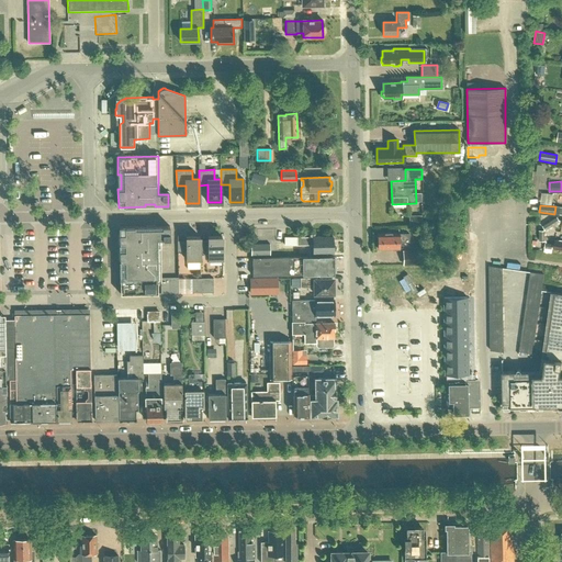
[(548,220),(541,224),(546,231),(560,222),(557,217),(550,222),(548,220)]
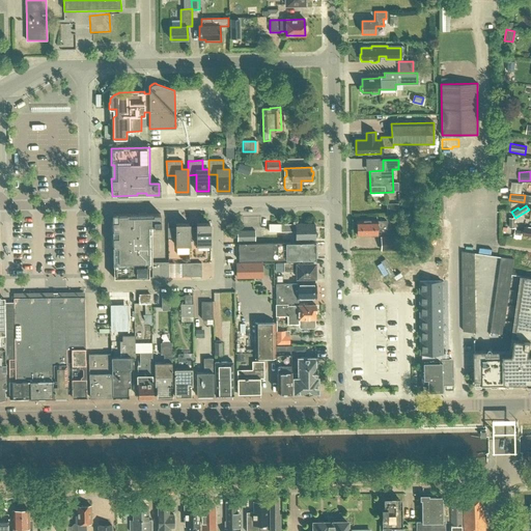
[(137,215),(112,216),(112,223),(114,223),(115,246),(112,246),(113,278),(168,278),(167,262),(151,262),(151,226),(160,226),(160,215),(146,215),(146,217),(137,217),(137,215)]
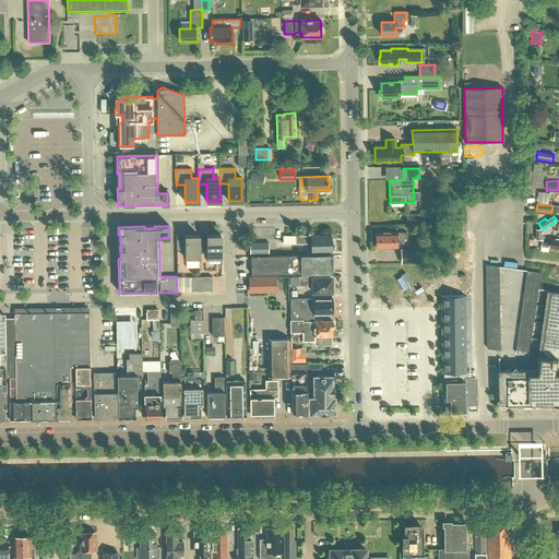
[(396,232),(376,233),(376,248),(396,248),(396,241),(407,241),(406,234),(396,234),(396,232)]
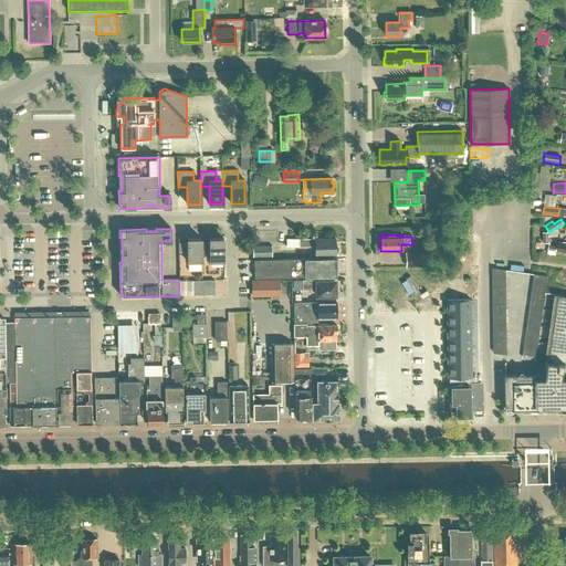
[(201,245),(201,253),(210,253),(210,262),(224,262),(223,238),(210,239),(210,245),(201,245)]
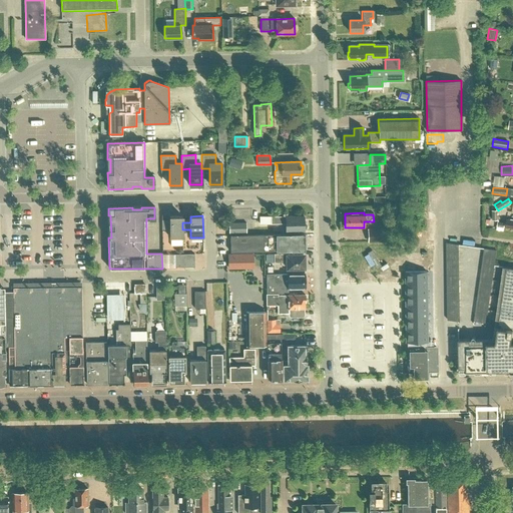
[(260,216),(260,224),(272,223),(286,223),(286,231),(304,231),(304,215),(260,216)]
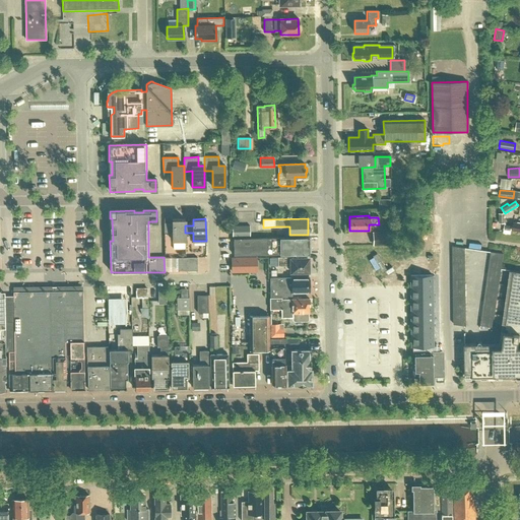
[(185,233),(185,225),(185,219),(172,219),(173,225),(164,225),(164,233),(173,233),(173,242),(185,241),(185,233)]
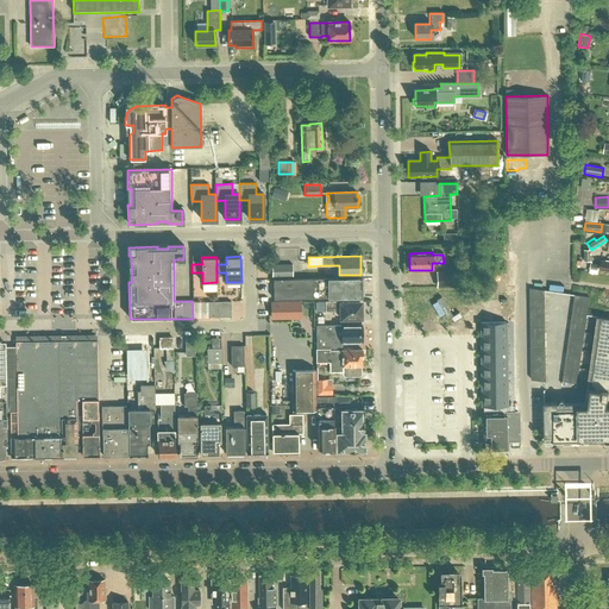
[(292,277),(292,264),(272,265),(272,277),(292,277)]
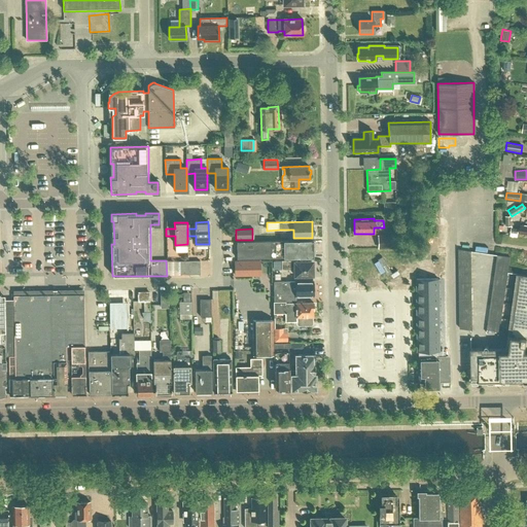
[(378,236),(379,248),(396,248),(396,236),(378,236)]
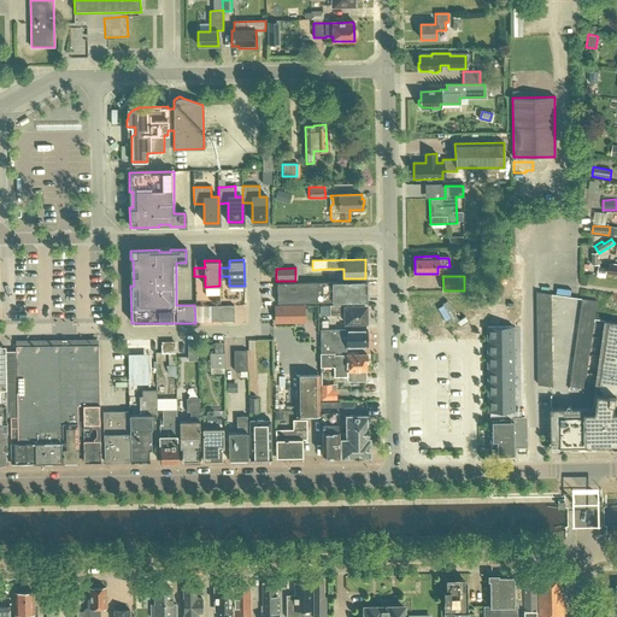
[(366,282),(316,282),(277,283),(277,303),(316,301),(366,301),(366,282)]
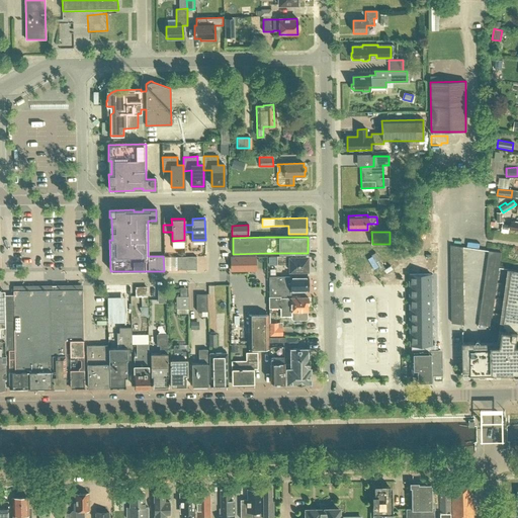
[(463,247),(451,245),(452,323),(465,325),(463,247)]
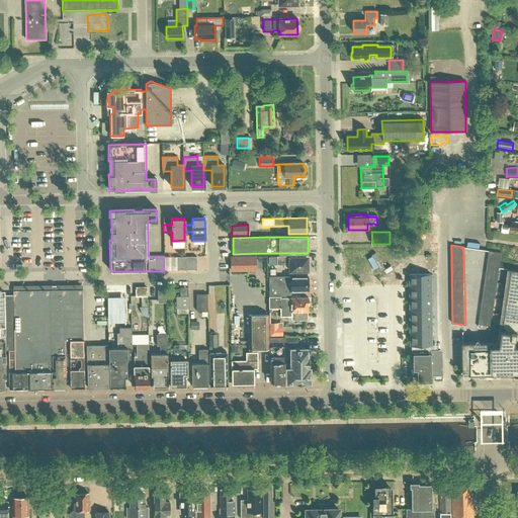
[(502,253),(490,251),(479,324),(492,326),(502,253)]
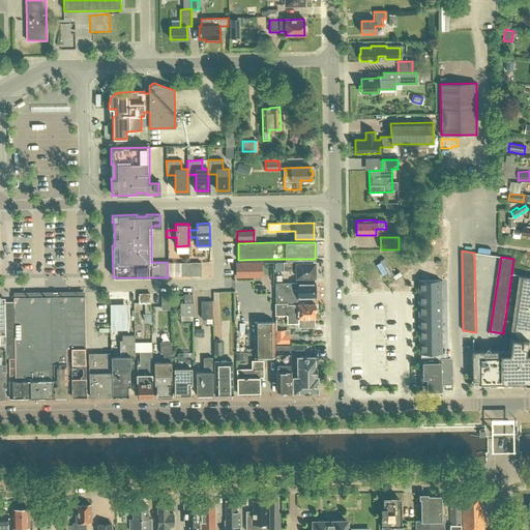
[(392,259),(393,282),(405,281),(405,258),(392,259)]
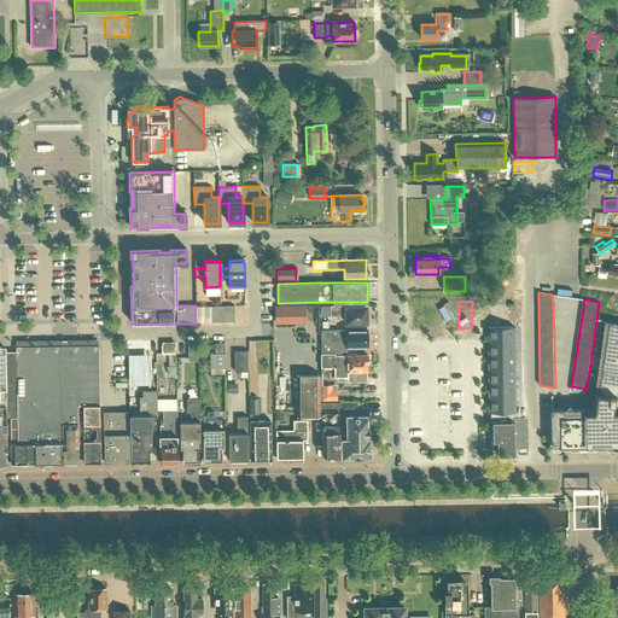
[(472,301),(472,327),(487,327),(487,301),(472,301)]
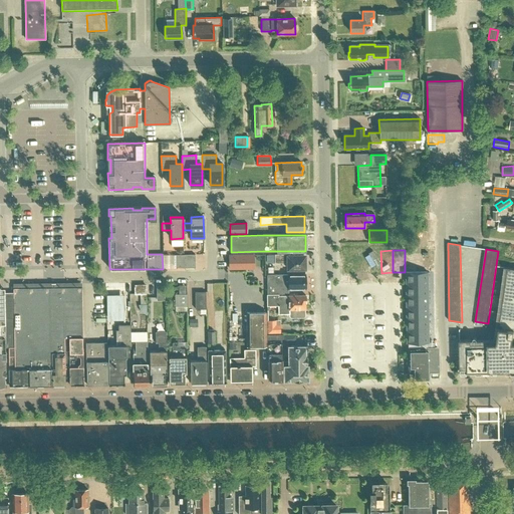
[(357,251),(358,273),(369,273),(369,251),(357,251)]
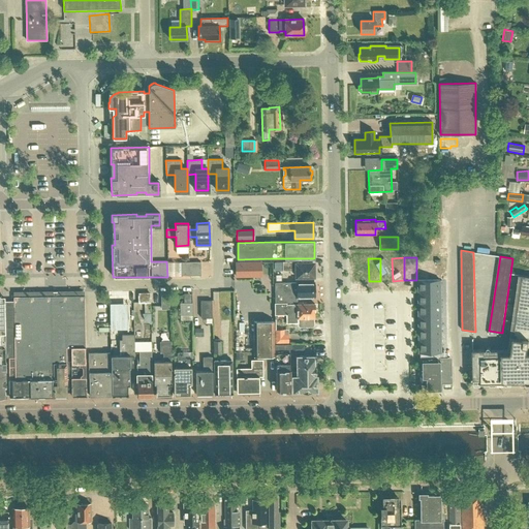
[(380,258),(380,281),(393,281),(392,258),(380,258)]
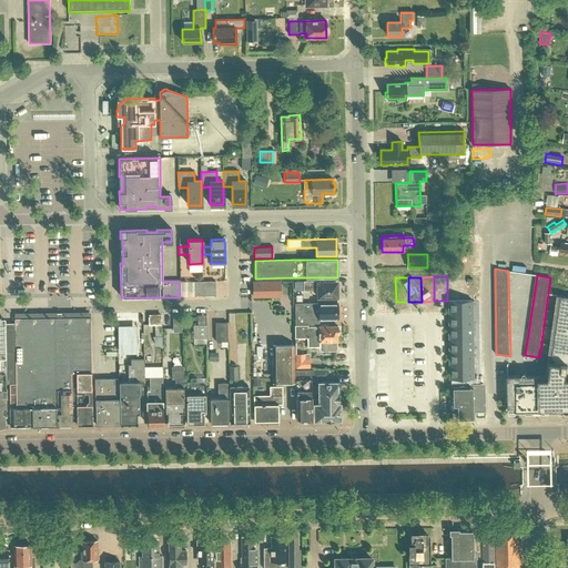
[(194,282),(194,296),(215,296),(215,281),(194,282)]
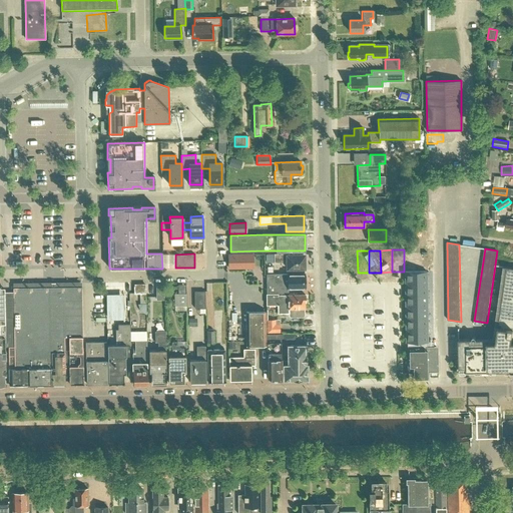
[(244,269),(244,253),(226,253),(226,269),(244,269)]
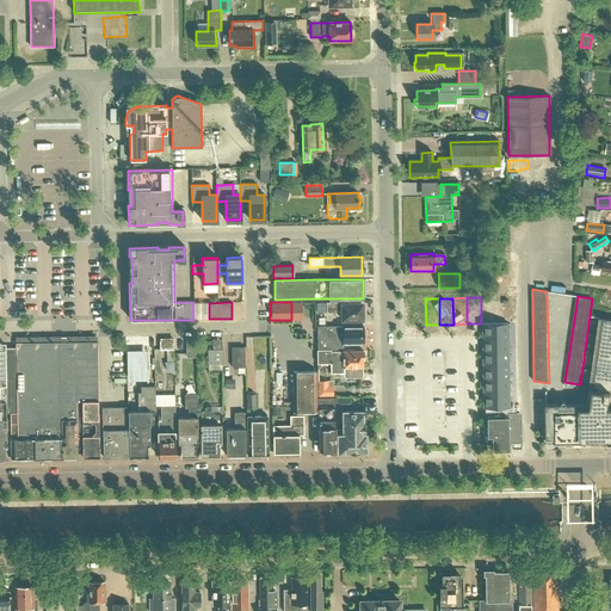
[(363,318),(364,318),(364,310),(363,310),(363,303),(350,303),(350,302),(327,302),(327,313),(341,313),(341,320),(345,320),(345,321),(351,321),(351,319),(363,319),(363,318)]
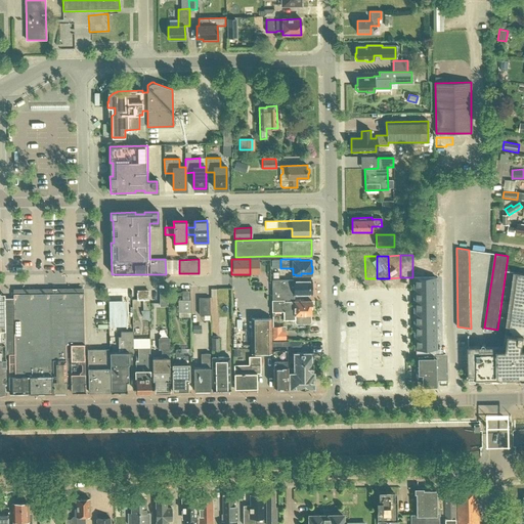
[(523,378),(523,273),(514,272),(517,273),(507,349),(480,349),(480,346),(469,346),(469,379),(470,379),(523,378)]
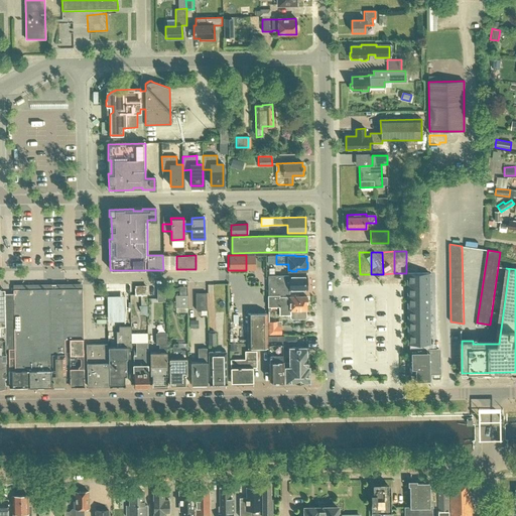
[(407,273),(407,284),(429,284),(429,272),(407,273)]
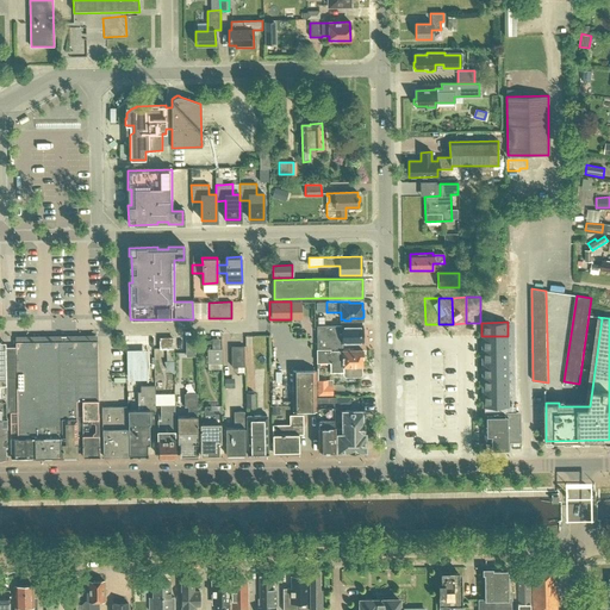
[(349,342),(362,342),(362,340),(363,340),(363,334),(362,334),(362,325),(317,327),(317,349),(317,362),(330,362),(330,373),(343,373),(343,374),(343,375),(344,377),(346,378),(352,377),(352,378),(359,378),(359,377),(360,377),(361,375),(362,374),(362,367),(362,360),(362,359),(362,350),(330,352),(330,349),(342,349),(342,342),(344,342),(344,343),(349,343),(349,342)]
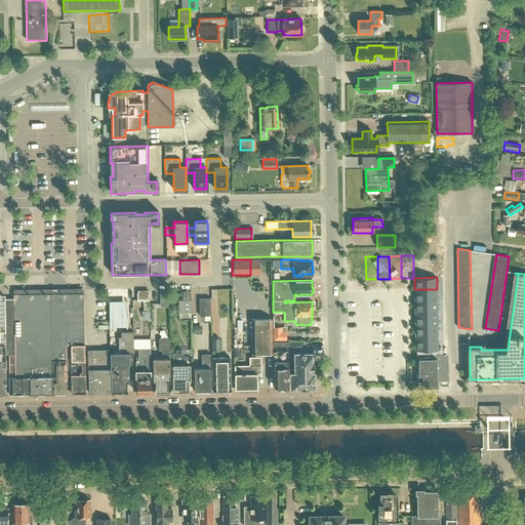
[(414,289),(414,301),(437,300),(437,289),(414,289)]
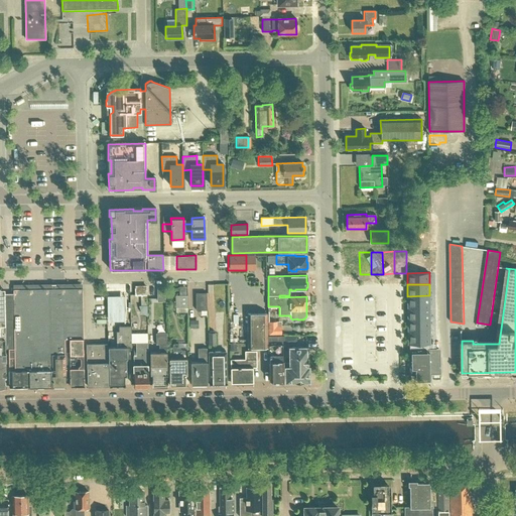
[(145,293),(145,285),(134,285),(134,294),(145,293)]
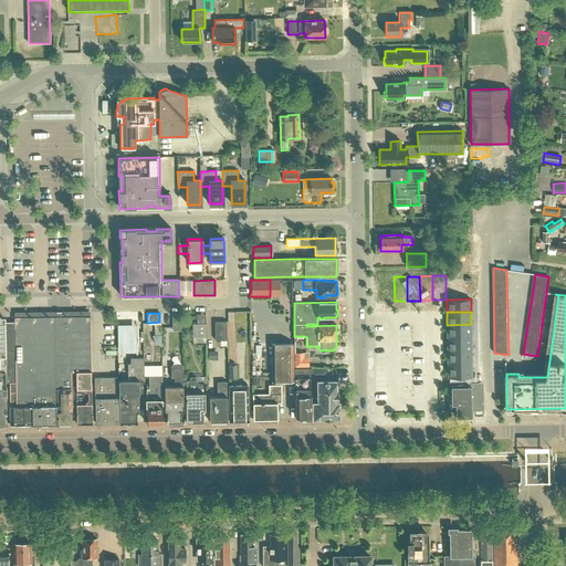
[(92,423),(91,381),(90,381),(90,371),(91,371),(90,316),(54,317),(13,317),(13,322),(4,322),(7,383),(9,383),(10,425),(32,425),(72,425),(71,371),(75,371),(75,389),(82,389),(82,402),(76,402),(76,423),(92,423)]
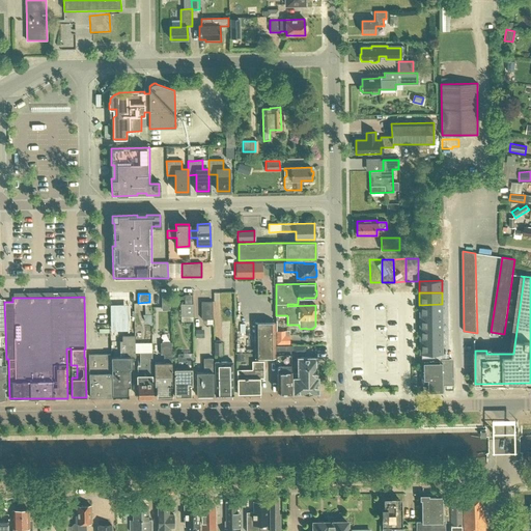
[(201,301),(201,318),(213,318),(212,301),(201,301)]
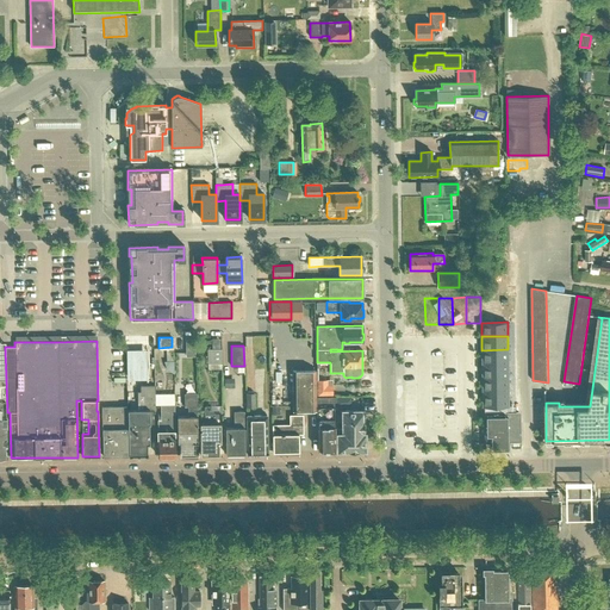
[(222,363),(221,349),(207,349),(207,363),(222,363)]
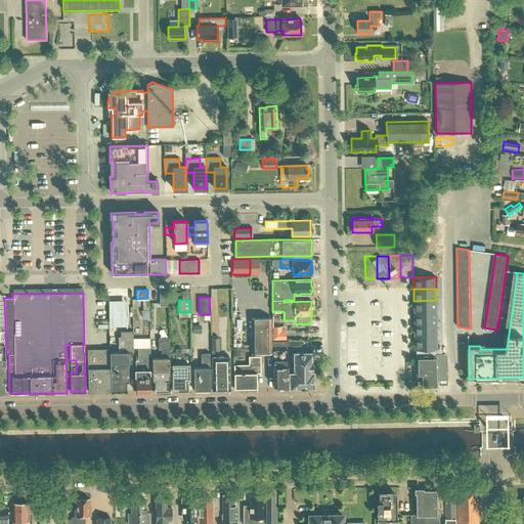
[(413,301),(415,312),(437,312),(436,300),(413,301)]
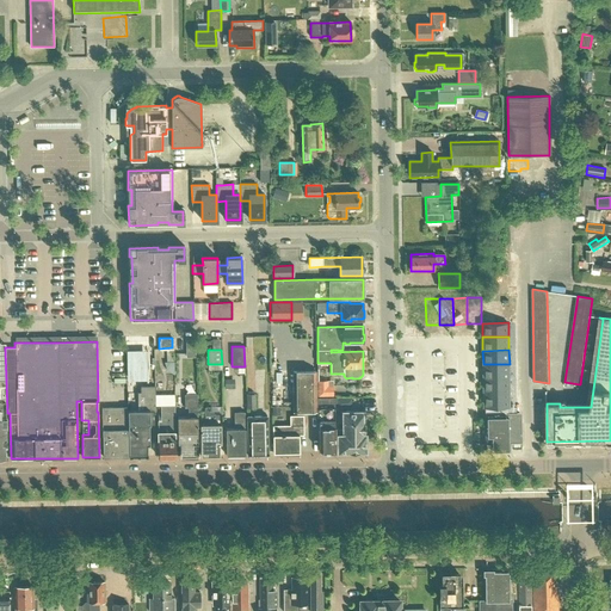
[(483,364),(483,378),(510,378),(510,364),(483,364)]
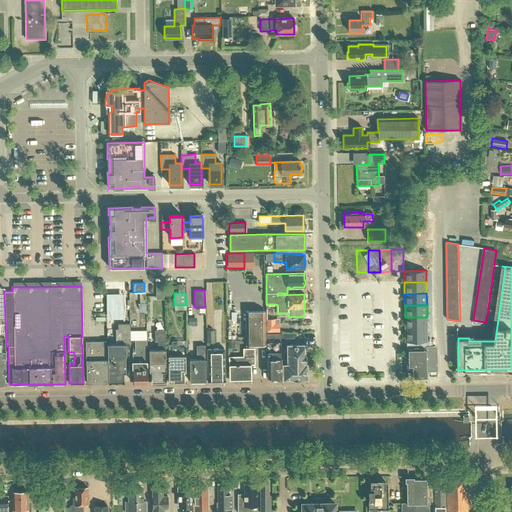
[(264,311),(245,311),(246,345),(265,345),(264,311)]
